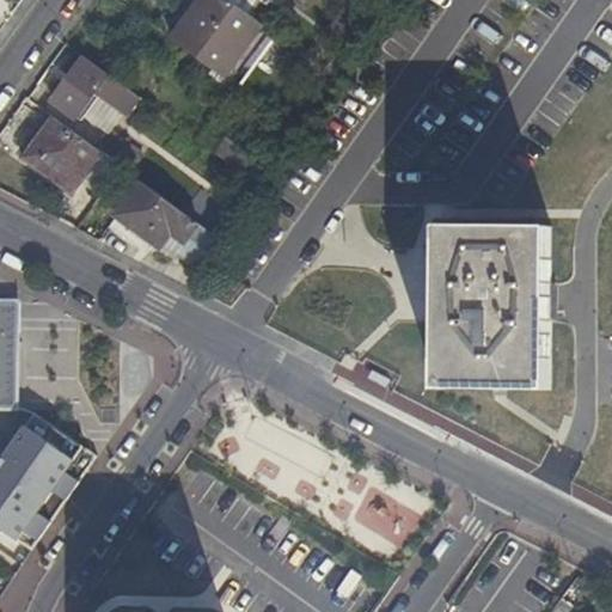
[(202,0),(173,41),(227,79),(265,25),(230,0),(202,0)]
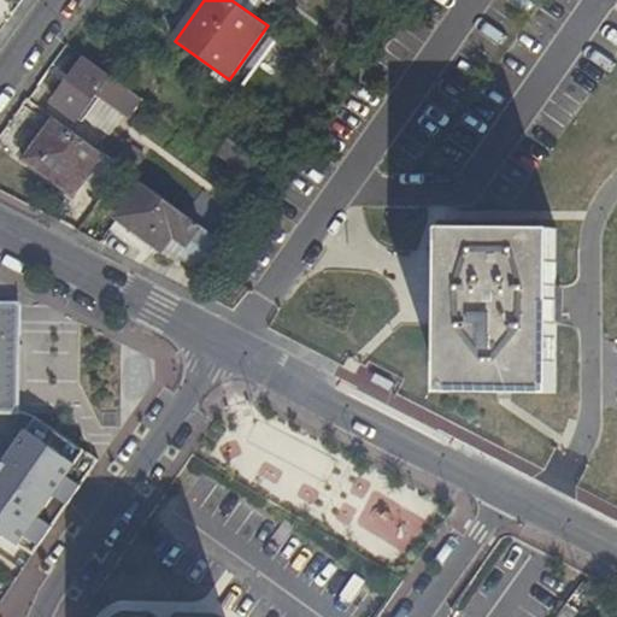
[(375,0),(345,0),(368,16),(378,3),(375,0)]
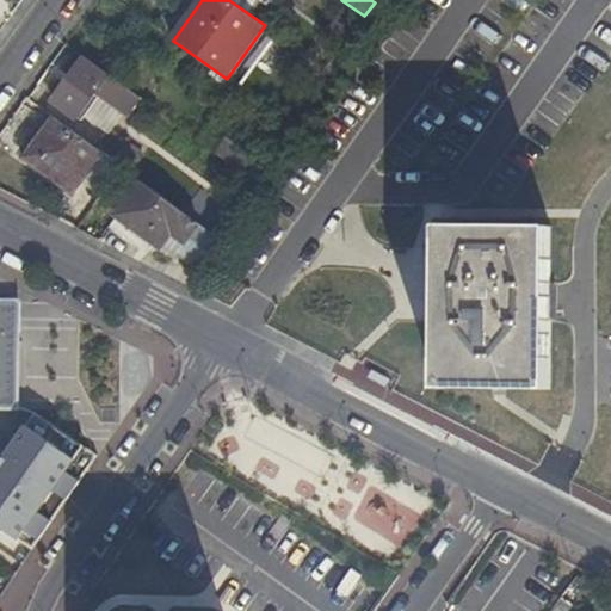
[(381,0),(380,4),(392,12),(400,0),(381,0)]
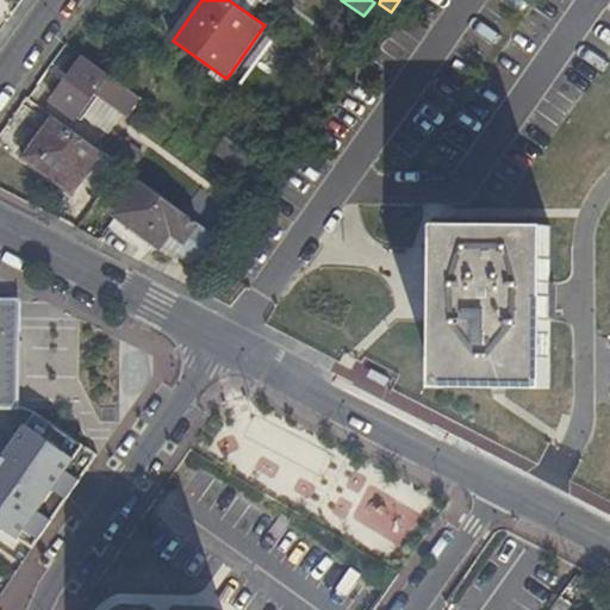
[(78,117),(98,88),(106,78),(86,62),(56,101),(78,117)]
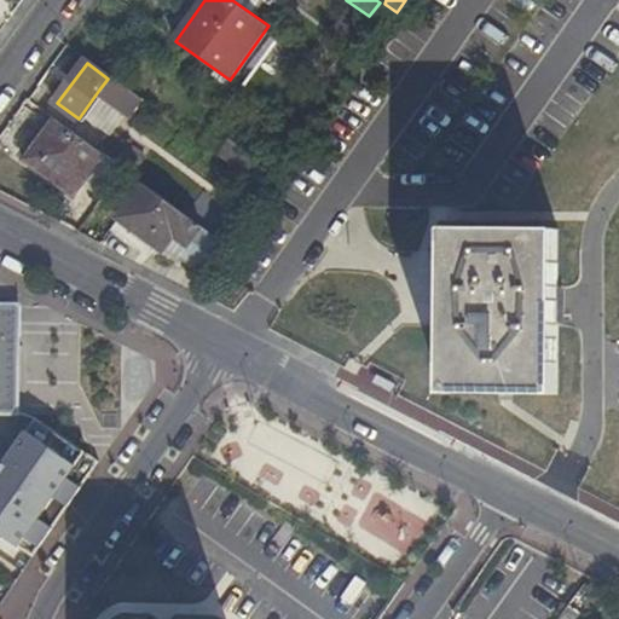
[(121,105),(129,92),(109,77),(108,79),(99,90),(121,105)]
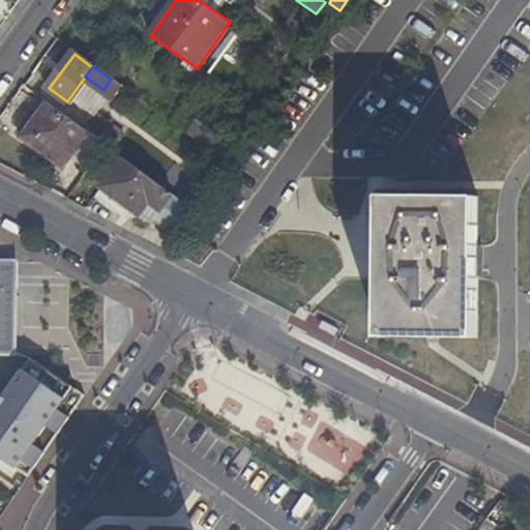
[(122,88),(111,79),(104,90),(95,100),(108,109),(122,88)]
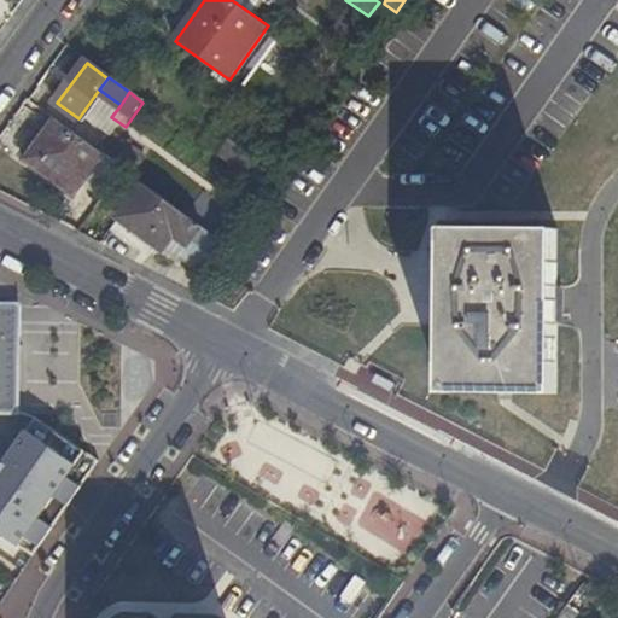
[(83,185),(106,155),(99,150),(56,117),(25,159),(76,197),(83,185)]
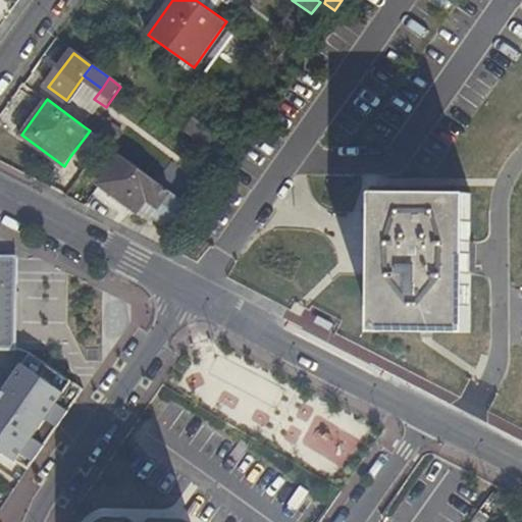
[(95,111),(84,126),(90,131),(106,142),(112,147),(123,133),(95,111)]
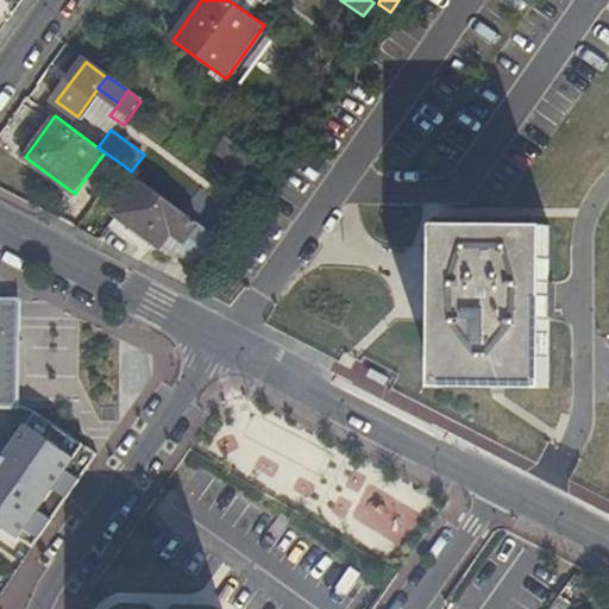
[(225,137),(215,152),(245,174),(256,159),(225,137)]
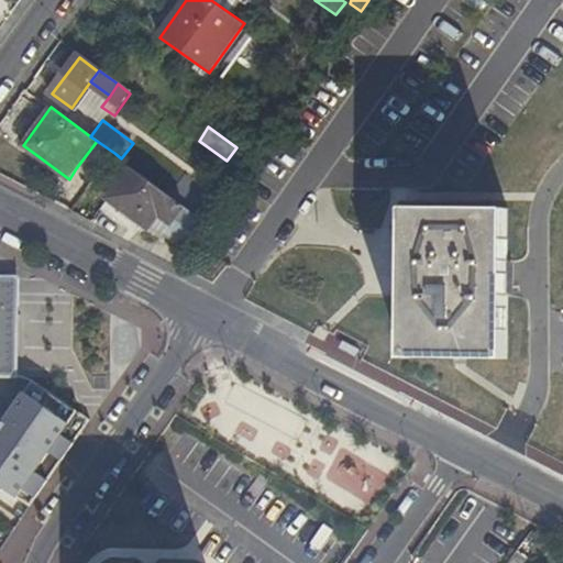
[(114,153),(97,141),(76,168),(94,181),(114,153)]
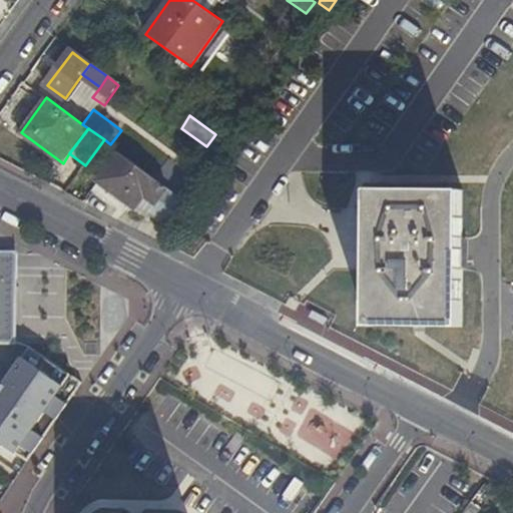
[(151,212),(176,229),(193,205),(121,152),(98,182),(133,207),(149,215),(151,212)]
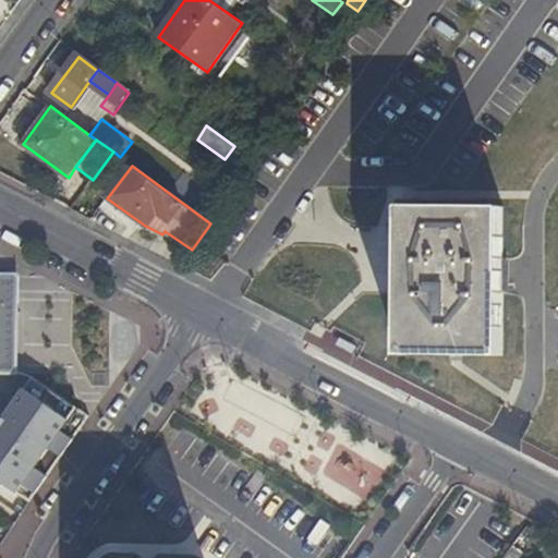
[(401,292),(400,356),(504,358),(504,295),(504,259),(505,207),(402,206),(401,229),(401,292)]
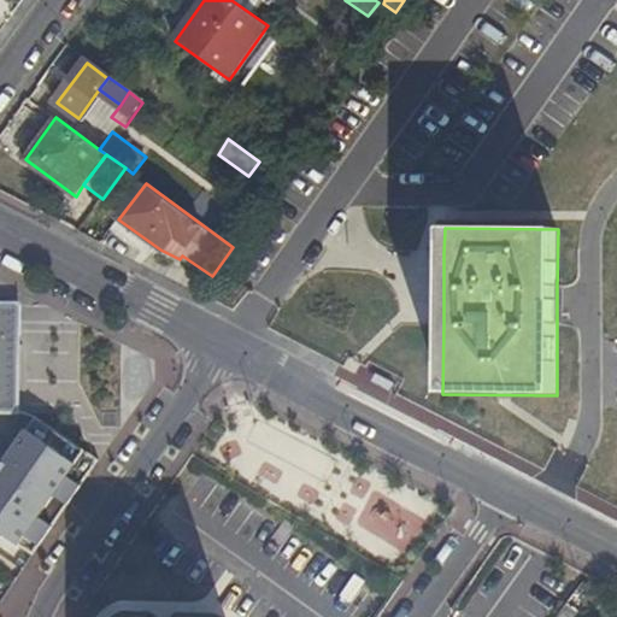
[(0,410),(17,410),(17,305),(0,304),(0,410)]
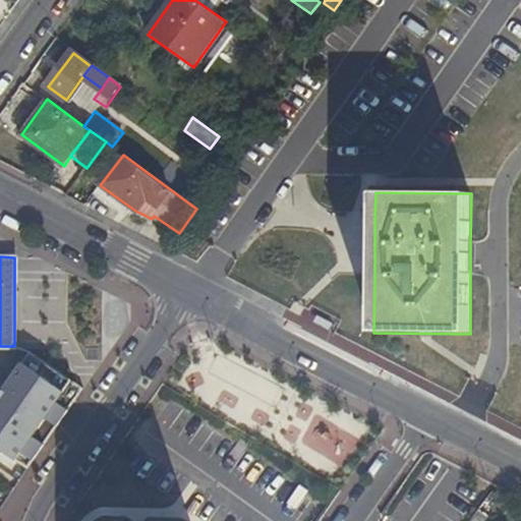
[(30,353),(0,395),(0,454),(2,451),(27,469),(84,389),(30,353)]
